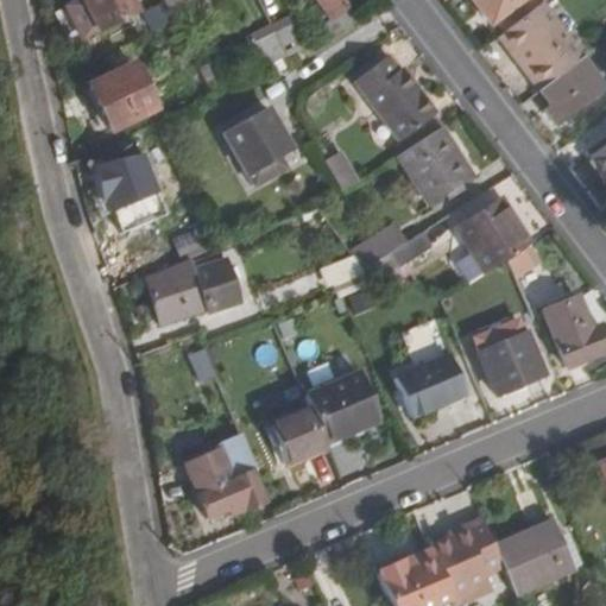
[(80,0),(67,6),(81,37),(96,29),(98,32),(138,11),(131,0),(80,0)]
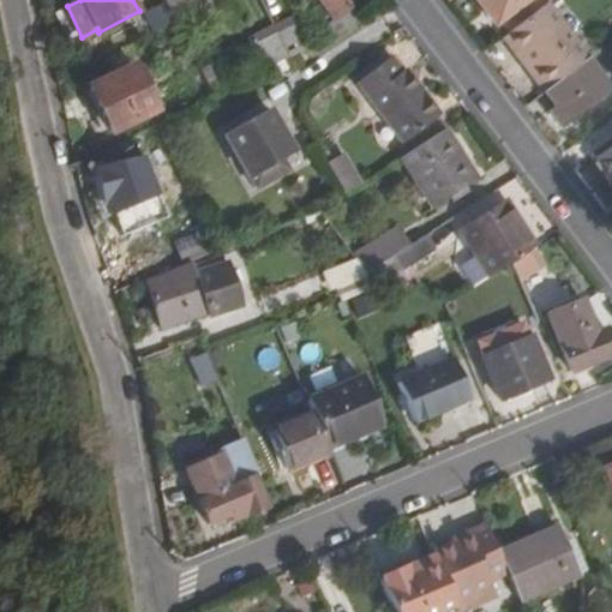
[(310,4),(334,37),(364,22),(348,0),(304,0),(316,0),(310,4)]
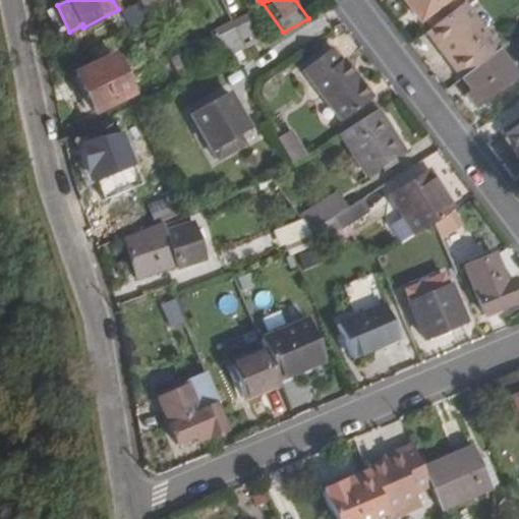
[(407,0),(421,18),(445,0),(407,0)]
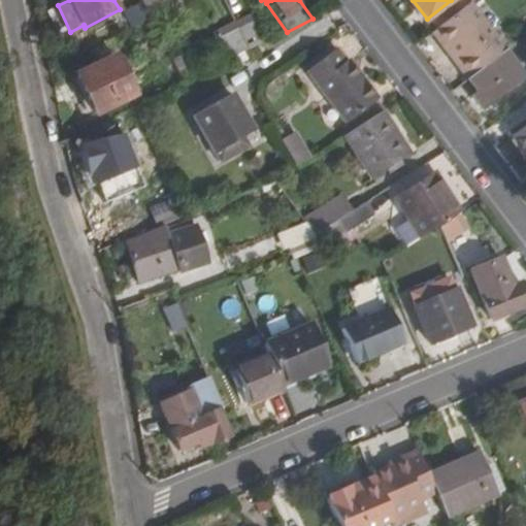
[(438,26),(460,54),(455,58),(470,77),(507,47),(471,1),(438,26)]
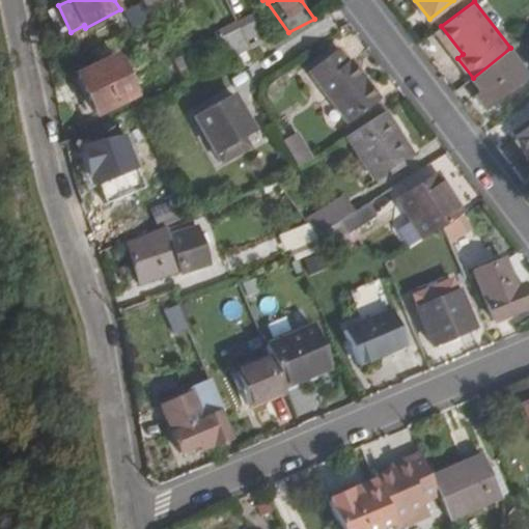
[(242,26),(253,50),(270,42),(254,11),(238,20),(242,26)]
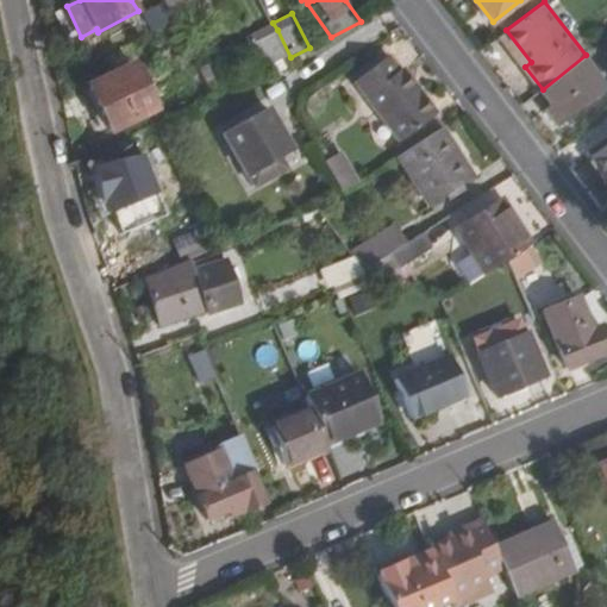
[(254,43),(267,69),(291,57),(277,30),(254,43)]
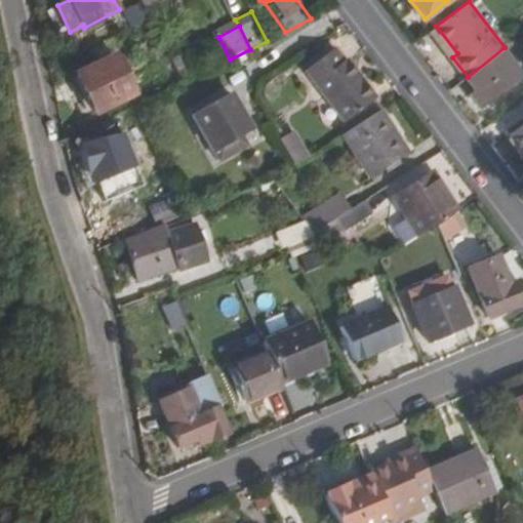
[(432,29),(452,57),(457,53),(436,26),(432,29)]
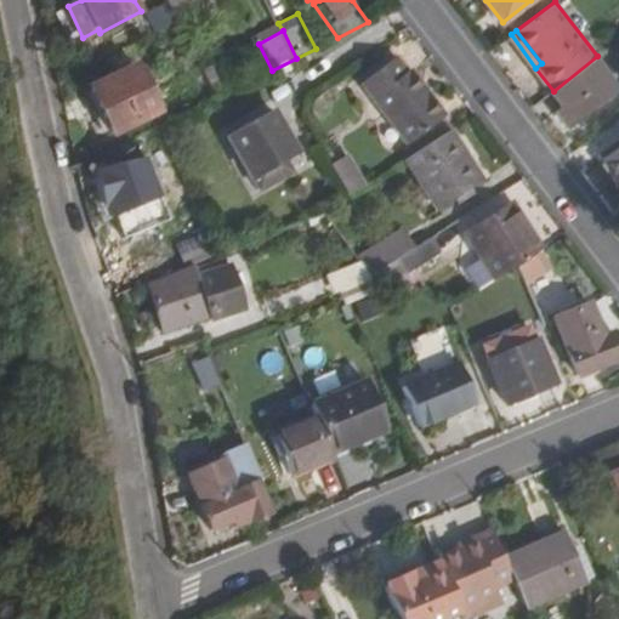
[(597,56),(554,91),(564,104),(560,109),(571,123),(618,86),(618,84),(597,56)]
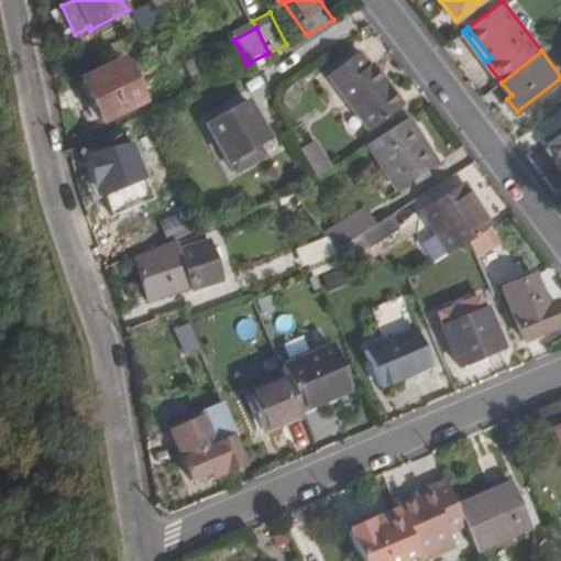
[(370,64),(360,52),(330,74),(371,129),(405,103),(373,62),(370,64)]
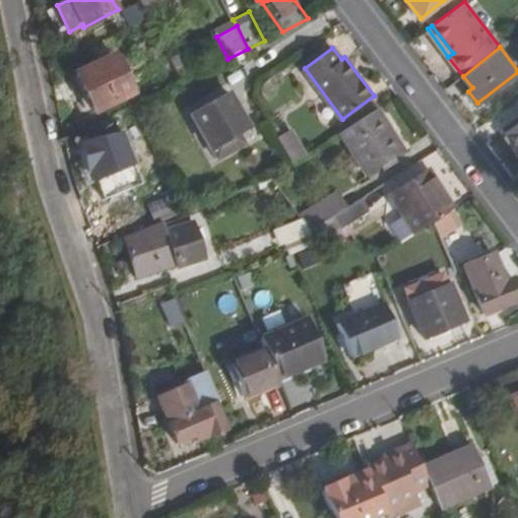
[(172,58),(185,81),(197,75),(185,51),(172,58)]
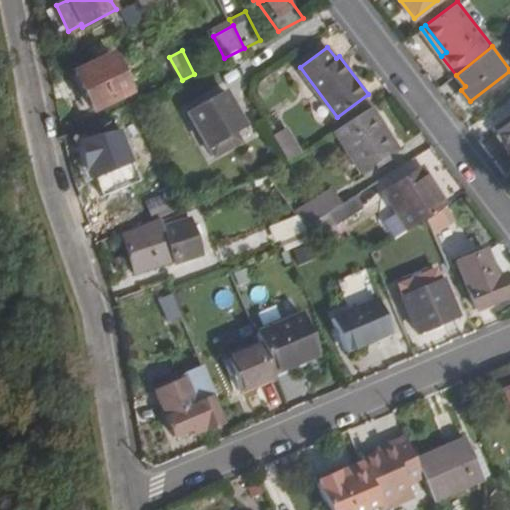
[(111,51),(74,68),(94,111),(132,92),(111,51)]
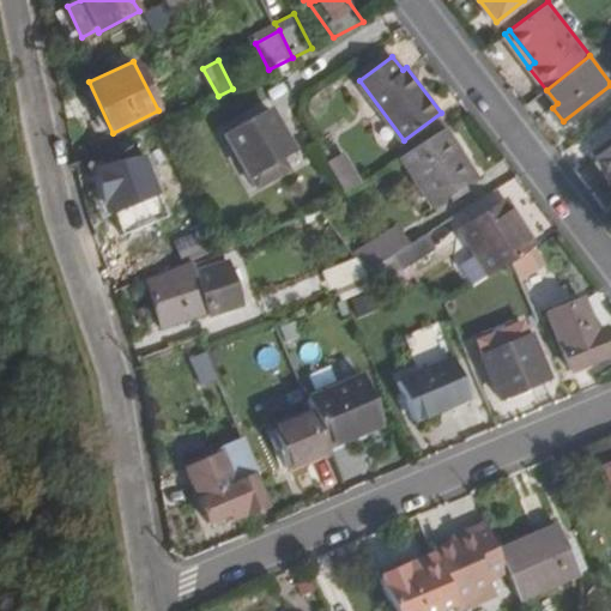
[(191,78),(203,100),(213,95),(200,68),(195,71),(198,74),(191,78)]
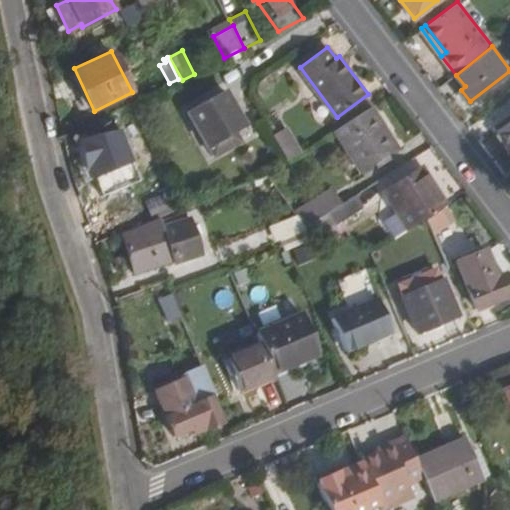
[(247,125),(227,89),(190,110),(209,147),(247,125)]
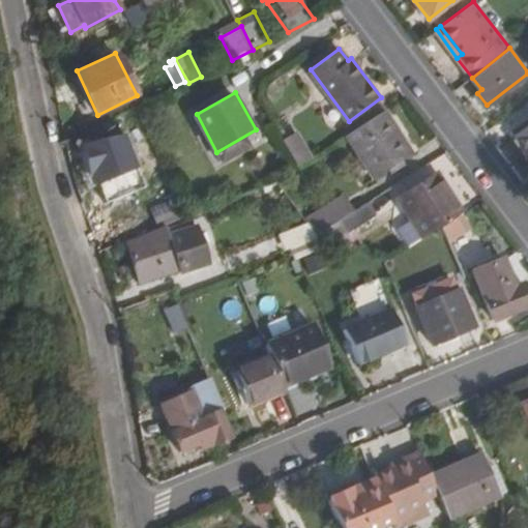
[(413,152),(386,110),(348,135),(375,177),(413,152)]
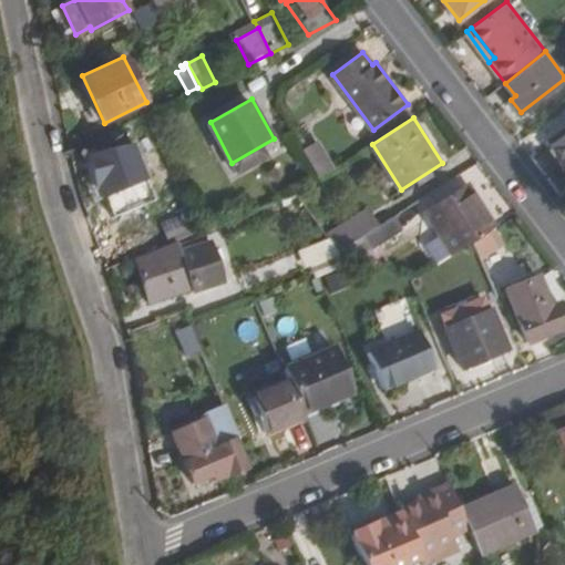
[(564,131),(563,130),(548,140),(564,161),(564,131)]
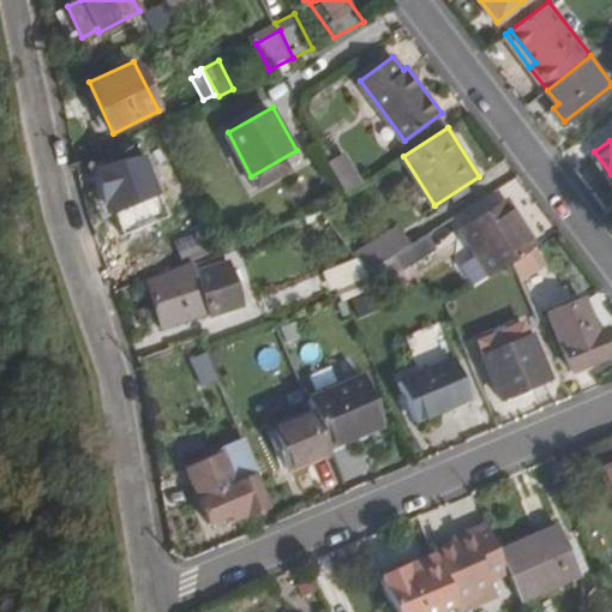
[(347,150),(330,160),(348,191),(365,180),(347,150)]
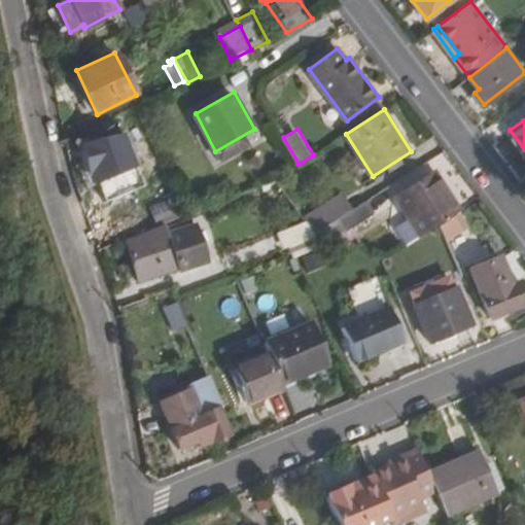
[(90,171),(123,162),(119,147),(130,145),(127,132),(83,143),(90,171)]
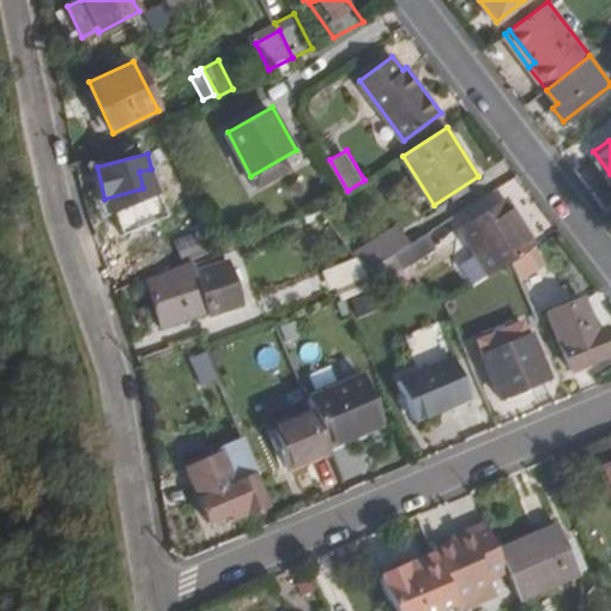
[(139,171),(143,188),(155,186),(151,169),(139,171)]
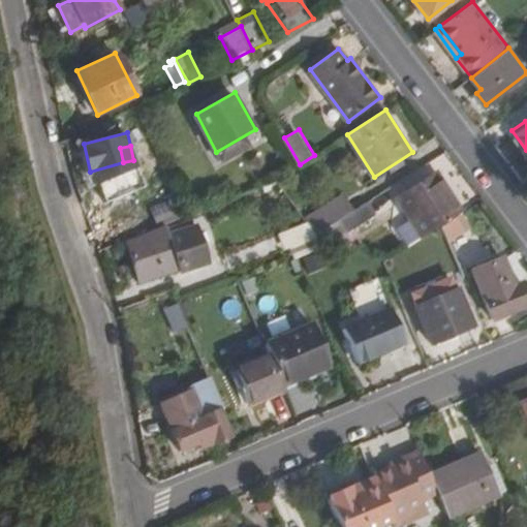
[(398,197),(423,238),(441,225),(464,212),(438,173),(398,197)]
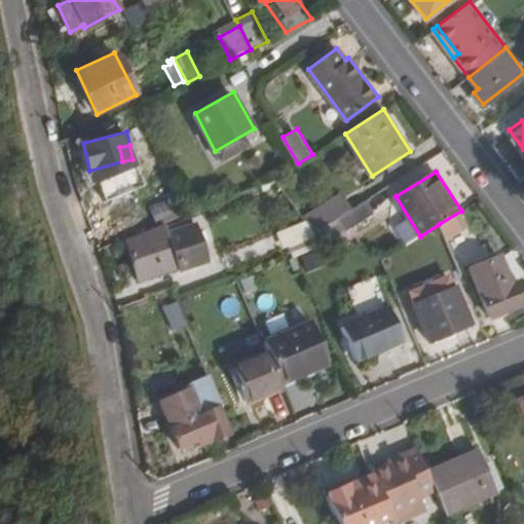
[(341,194),(304,218),(306,221),(314,232),(350,210),(341,194)]
